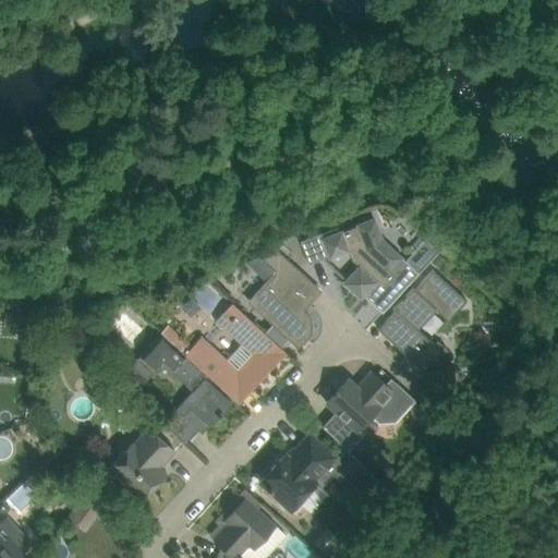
[(322,233),(301,242),(302,244),(310,265),(329,257),(330,258),(344,253),(350,251),(356,256),(353,261),(360,267),(344,283),(361,299),(364,295),(383,313),(419,274),(383,240),(375,219),(359,226),(359,227),(342,233),(341,232),(324,239),(322,233)]
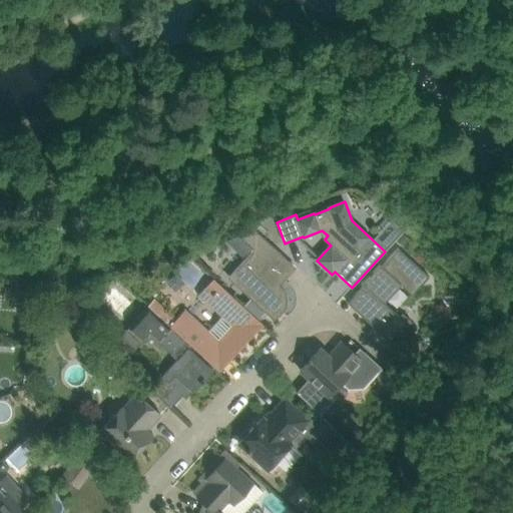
[(253,249),(235,269),(248,281),(240,289),(275,321),(284,312),(286,309),(286,307),(287,305),(287,304),(287,302),(287,300),(287,298),(287,296),(287,295),(286,293),(285,291),(284,290),(283,288),(282,287),(281,285),(287,279),(268,261),(278,249),(255,229),(239,235),(253,249)]
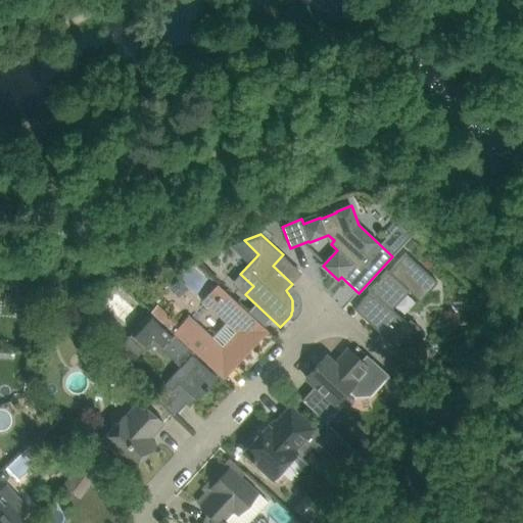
[(411,238),(403,245),(411,252),(418,244),(411,238)]
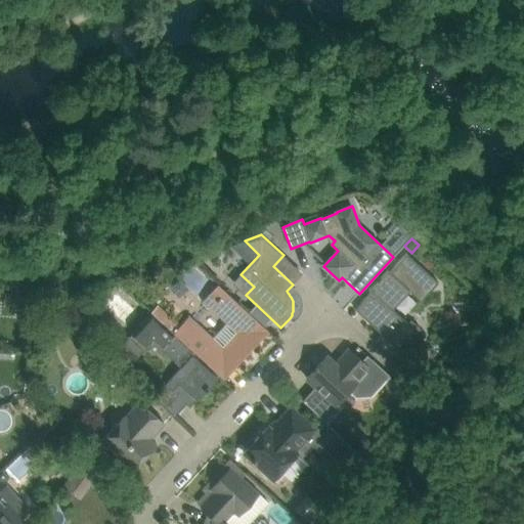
[(372,292),(355,310),(397,348),(399,346),(408,336),(411,339),(421,330),(409,318),(406,321),(393,309),(409,291),(422,302),(439,282),(407,254),(390,271),(388,269),(369,290),(372,292)]
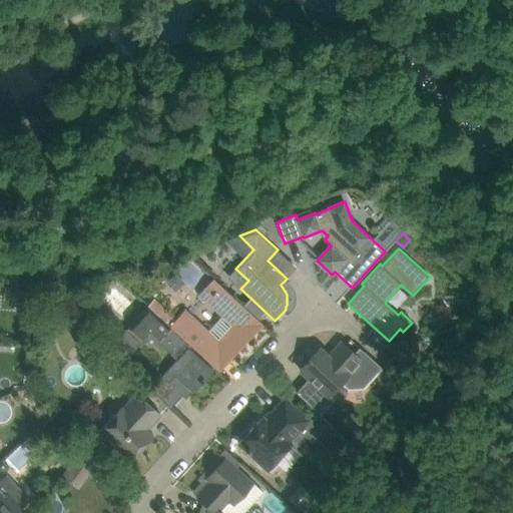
[(176,319),(170,326),(192,346),(201,354),(220,371),(236,354),(239,350),(242,353),(247,348),(244,345),(264,324),(248,311),(213,279),(198,296),(222,317),(209,331),(185,310),(176,319)]
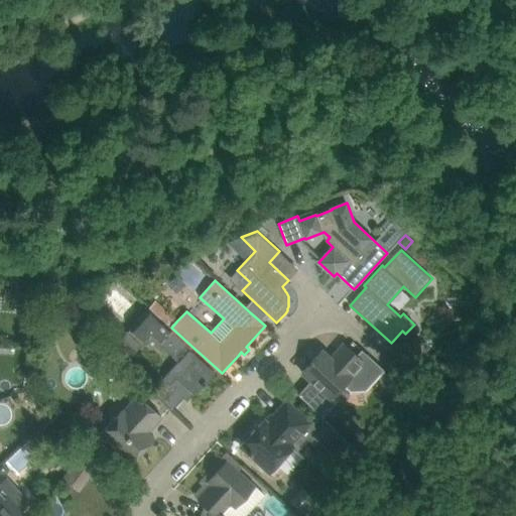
[(4,288),(4,301),(13,302),(14,289),(4,288)]
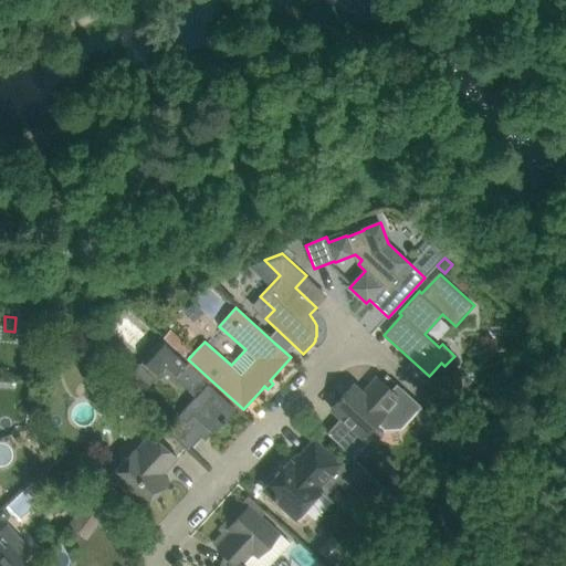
[(212,381),(188,359),(177,349),(164,337),(140,363),(157,377),(165,369),(196,397),(195,398),(191,413),(186,420),(180,415),(166,429),(189,450),(208,429),(213,433),(236,409),(209,385),(212,381)]
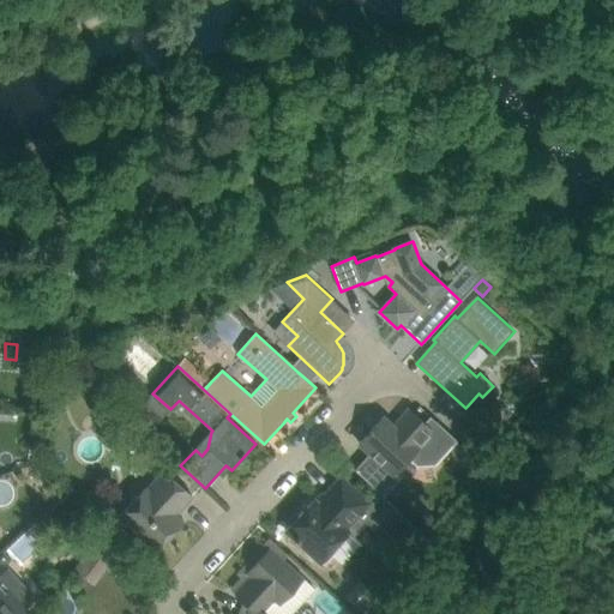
[(130,420),(146,435),(156,425),(139,409),(130,420)]
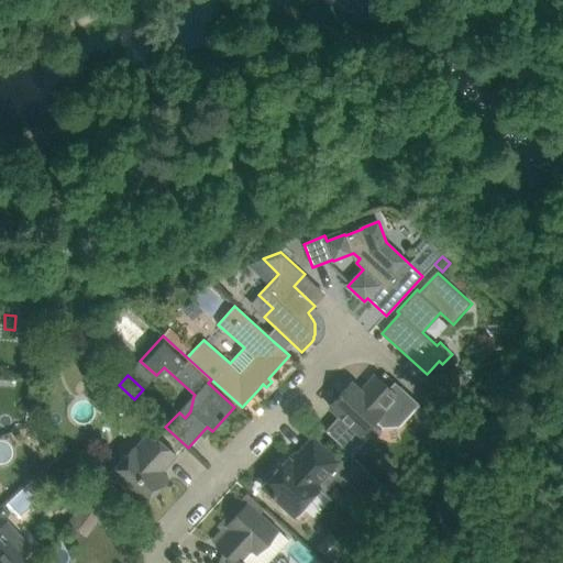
[(339,415),(324,430),(346,451),(352,455),(367,438),(363,433),(368,427),(376,418),(385,426),(401,426),(421,405),(401,387),(396,394),(386,385),(375,375),(364,388),(362,390),(359,388),(352,382),(346,388),(330,407),(339,415)]
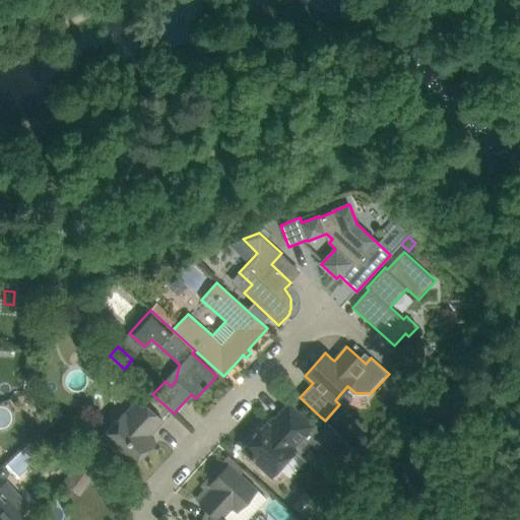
[(101,438),(118,453),(132,467),(155,442),(149,436),(164,420),(138,398),(125,413),(124,412),(101,438)]
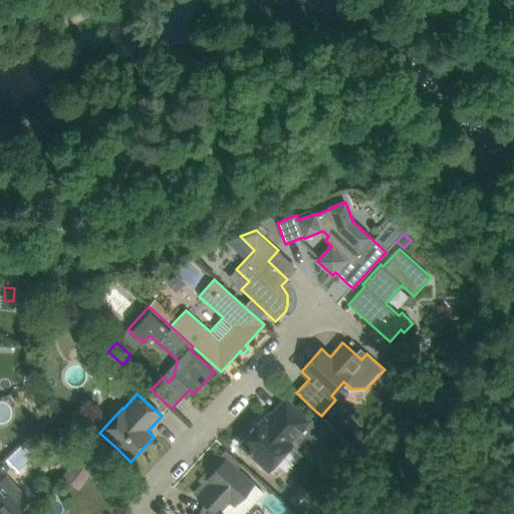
[(263,419),(240,444),(255,458),(268,470),(292,445),(295,448),(306,436),(338,466),(355,447),(354,446),(316,412),(308,421),(300,414),(285,400),(266,422),(263,419)]
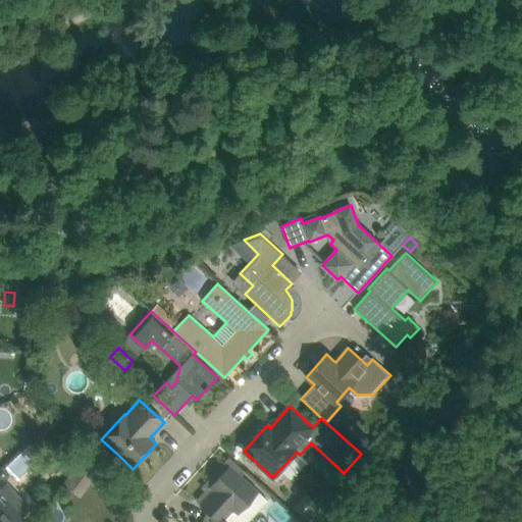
[(363,434),(354,445),(361,452),(371,441),(363,434)]
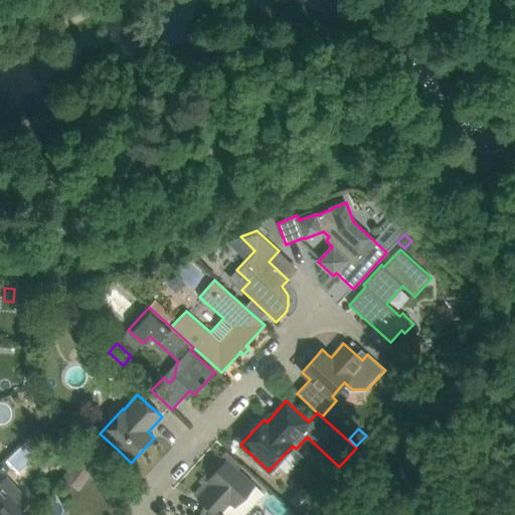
[(88,444),(74,462),(90,477),(104,490),(120,474),(92,447),(88,444)]
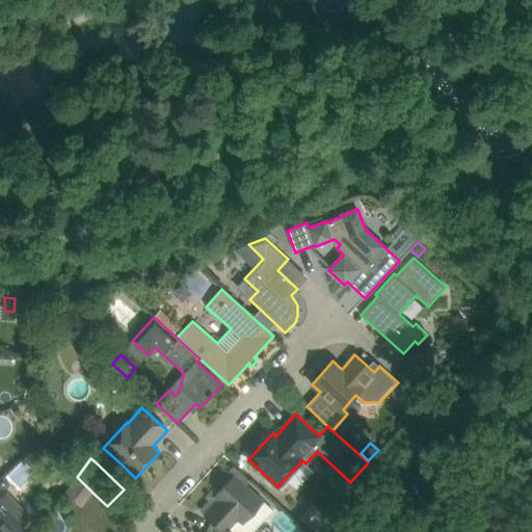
[(207,531),(254,531),(273,511),(234,475),(214,497),(218,500),(205,514),(211,521),(207,531)]
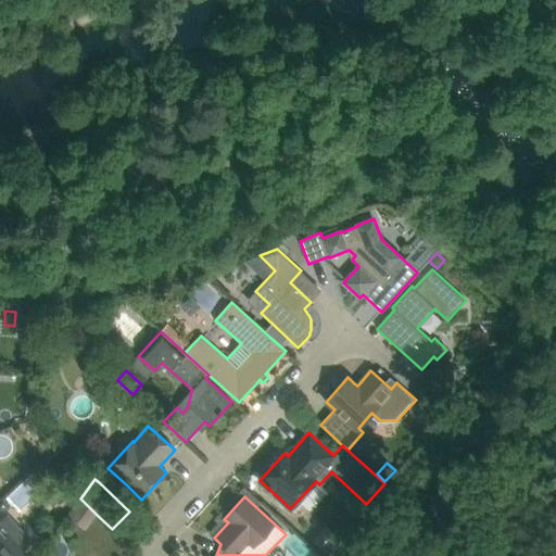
[(0,555),(23,555),(27,553),(25,551),(33,543),(23,532),(8,516),(0,522),(0,555)]
